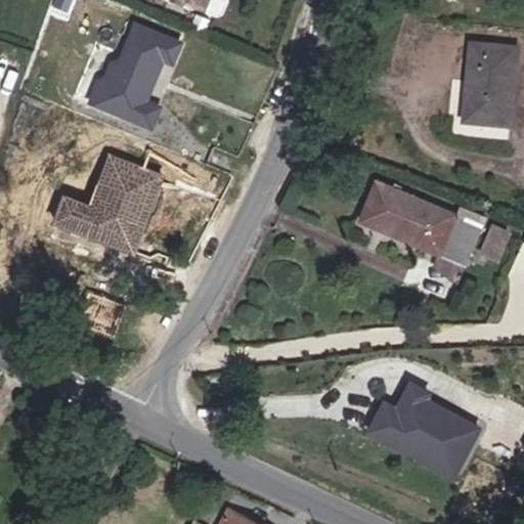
[(169,0),(203,14),(208,0),(169,0)]
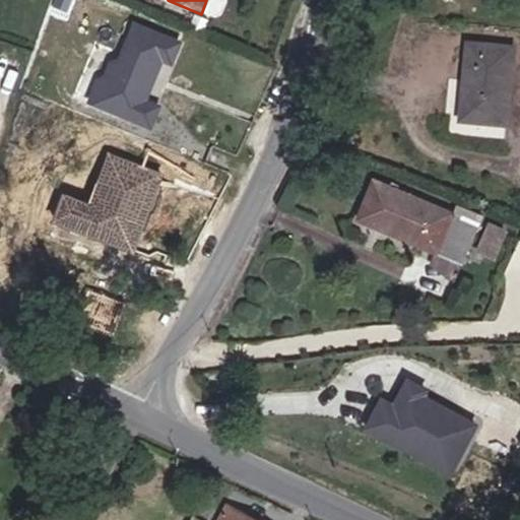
[(181,47),(137,28),(123,63),(113,67),(107,80),(111,90),(103,110),(151,130),(159,110),(145,105),(152,87),(147,85),(151,77),(156,79),(164,62),(173,66),(181,47)]
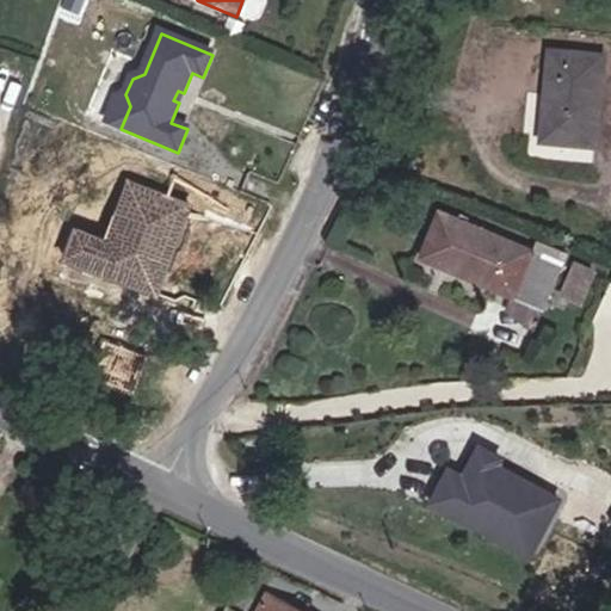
[(550,48),(553,141),(593,141),(606,142),(604,48),(550,48)]
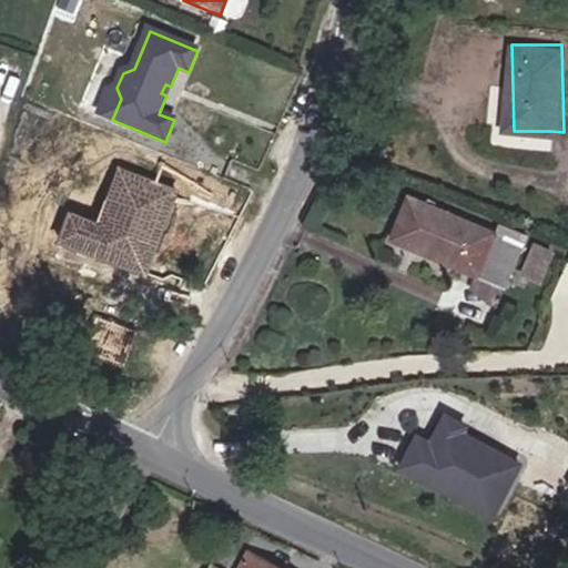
[(112,120),(121,99),(117,88),(110,91),(100,114),(112,120)]
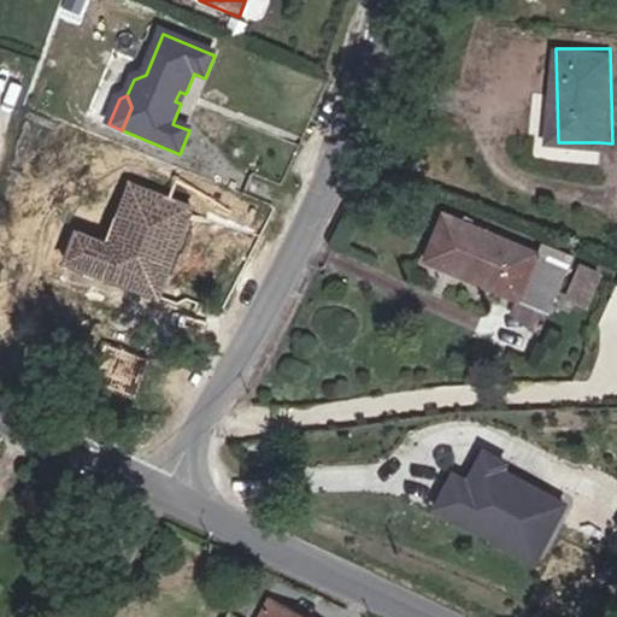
[(159,301),(198,206),(129,178),(104,241),(78,231),(65,263),(159,301)]
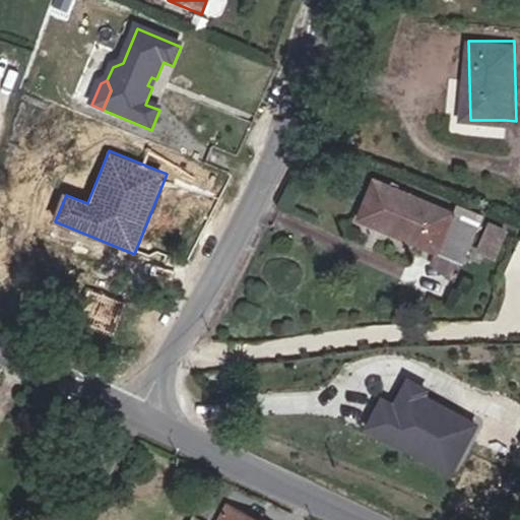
[(356,182),(340,222),(420,250),(417,261),(437,277),(445,256),(451,258),(463,217),(356,182)]
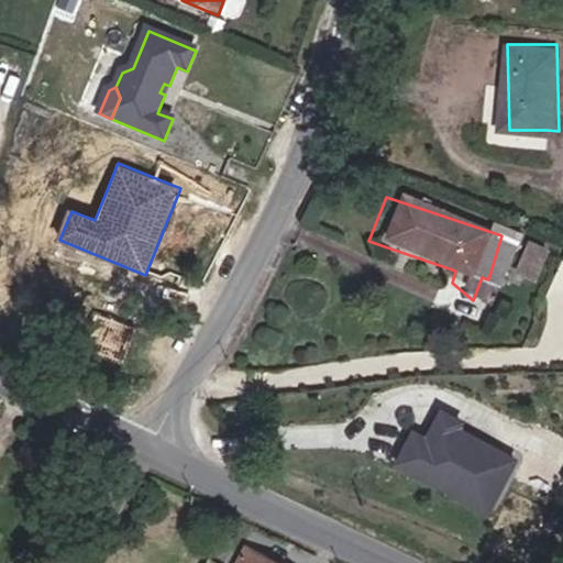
[(531,234),(517,267),(539,277),(554,244),(531,234)]
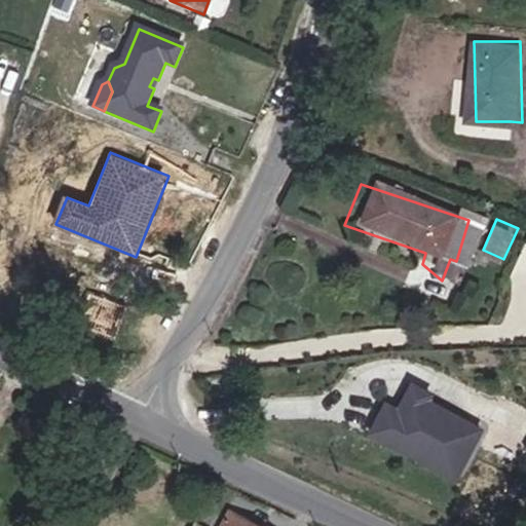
[(517,268),(525,270),(525,237),(517,268)]
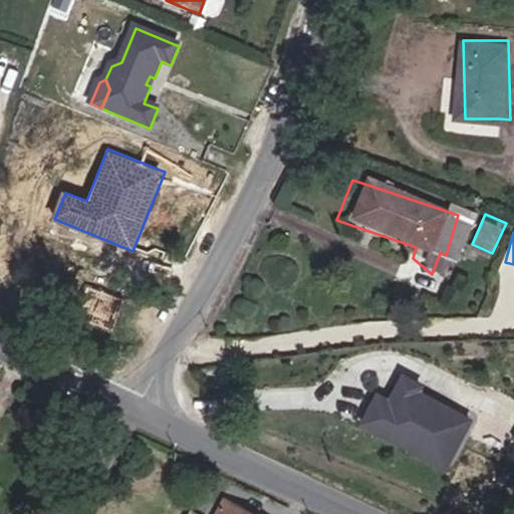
[(427,441),(440,412),(410,398),(415,387),(395,377),(382,403),(369,397),(360,418),(388,431),(392,424),(427,441)]
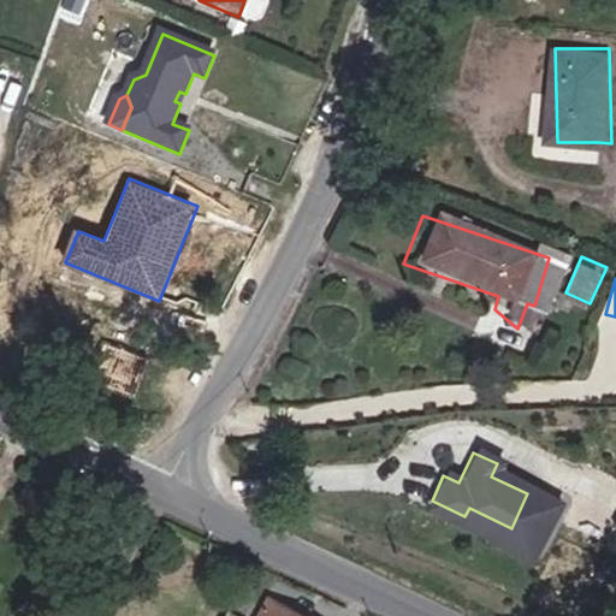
[(527,493),(511,528),(538,542),(557,507),(527,493)]
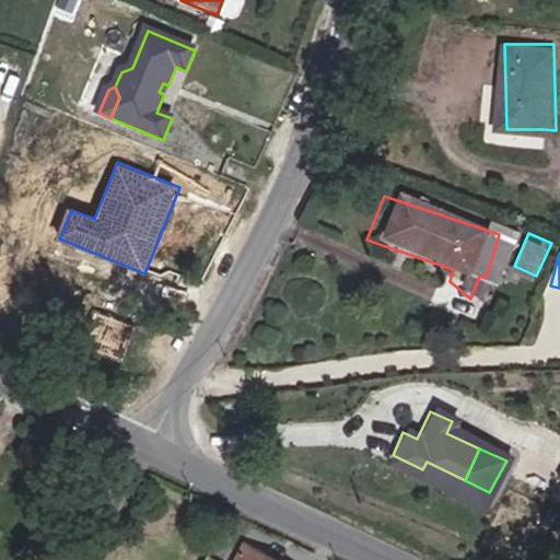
[(427,462),(422,469),(461,488),(465,480),(427,462)]
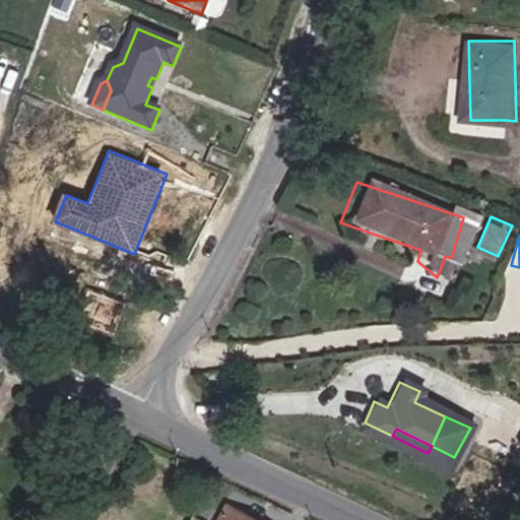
[(230,519),(267,519),(239,504),(230,519)]
